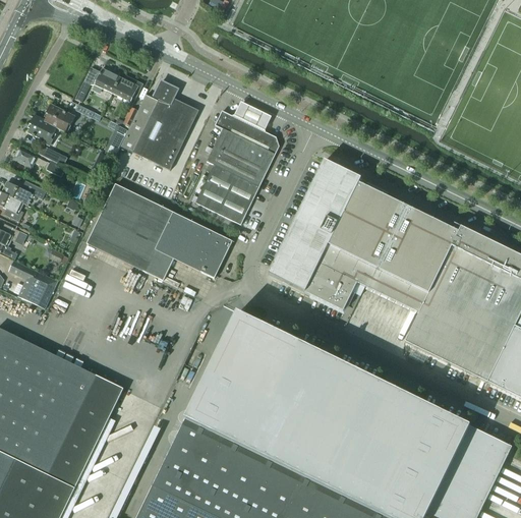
[(113,93),(120,76),(103,67),(101,70),(92,66),(75,98),(81,101),(91,83),(95,83),(113,93)]
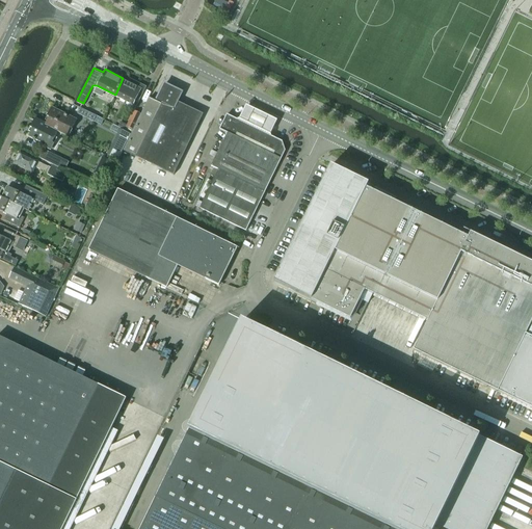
[(128,80),(123,78),(115,95),(134,104),(136,105),(147,84),(130,76),(128,80)]
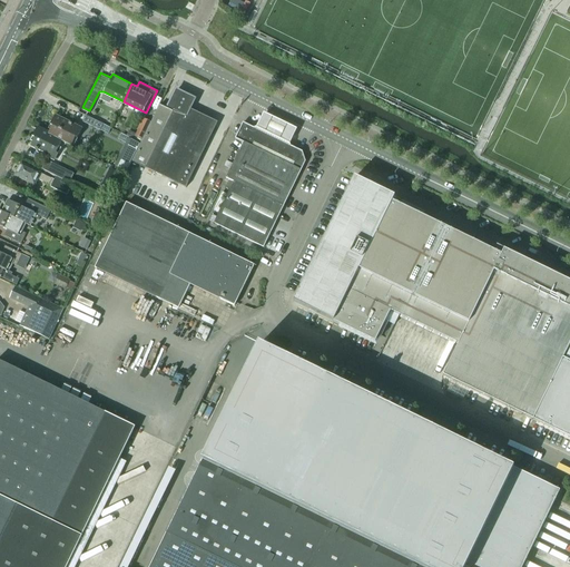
[(217,120),(190,107),(195,97),(177,88),(168,106),(174,108),(173,110),(159,104),(150,120),(143,137),(133,159),(186,185),(217,120)]
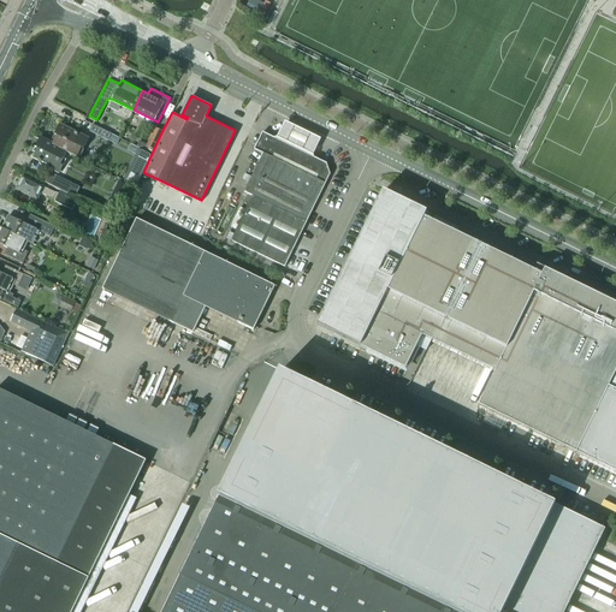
[(321,137),(284,119),(277,135),(313,152),(321,137)]
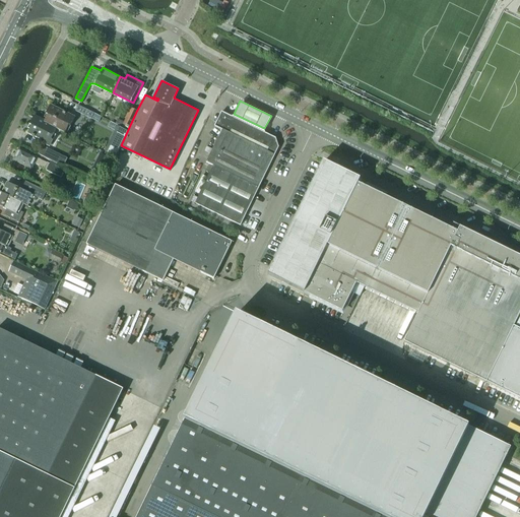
[(78,104),(75,109),(90,117),(93,111),(78,104)]
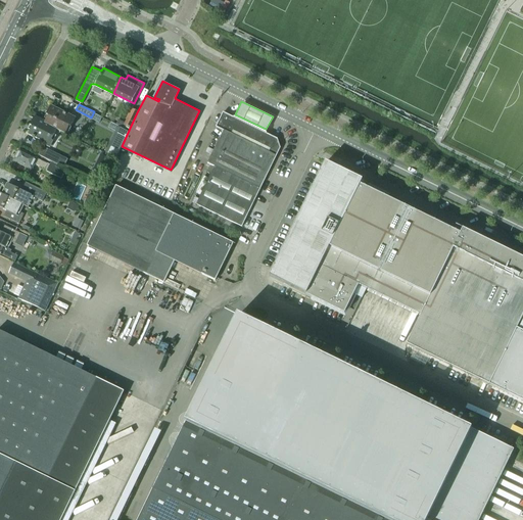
[(65,132),(74,116),(52,105),(45,121),(45,122),(57,128),(65,132)]
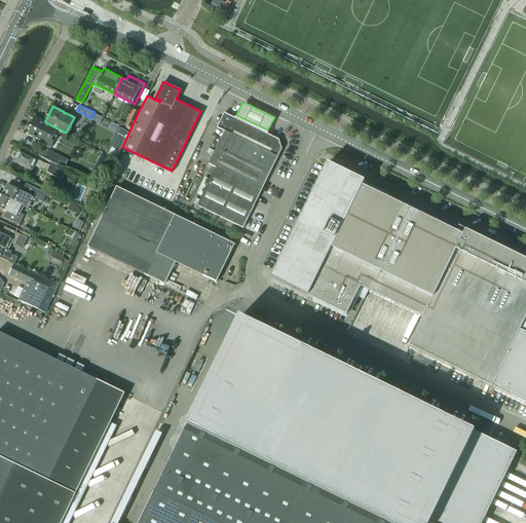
[(132,126),(139,111),(133,108),(125,123),(132,126)]
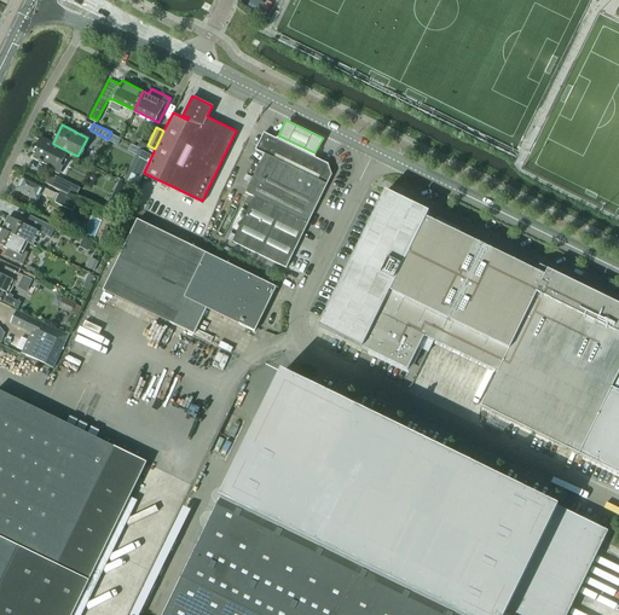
[(254,195),(232,239),(287,266),(328,183),(333,173),(328,161),(264,131),(255,149),(264,152),(246,191),(254,195)]
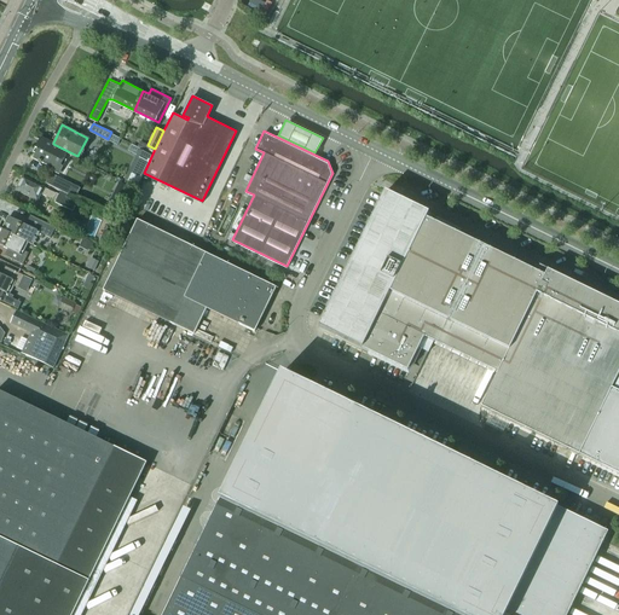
[(58,169),(68,151),(53,144),(53,143),(42,138),(34,156),(58,169)]
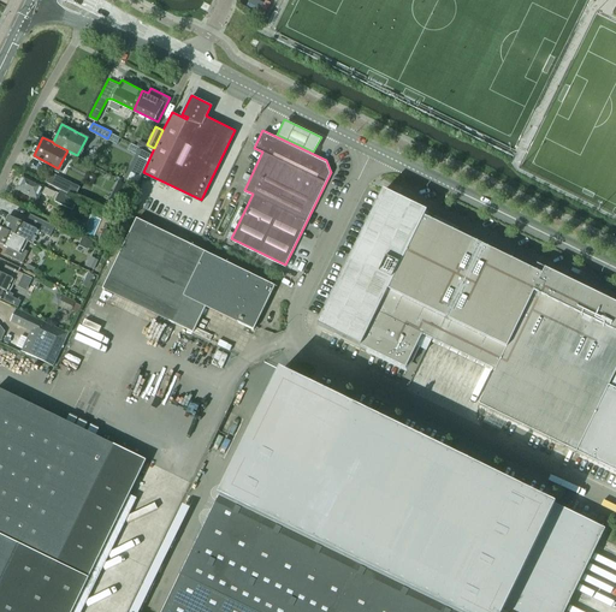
[(138,147),(124,177),(136,183),(140,174),(150,153),(143,149),(138,147)]
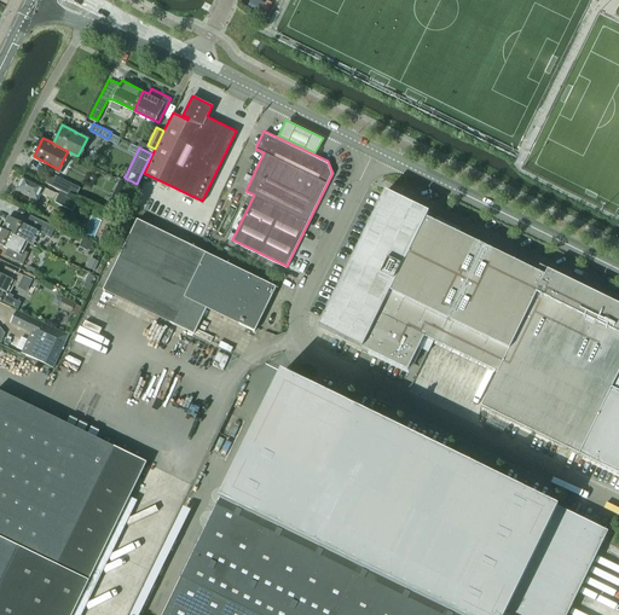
[(68,192),(69,192),(73,183),(50,172),(46,181),(61,189),(68,192)]
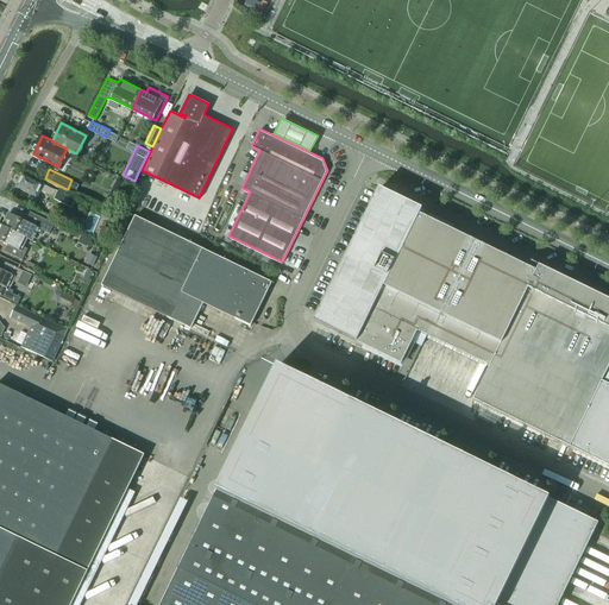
[(52,194),(56,188),(23,172),(18,184),(37,194),(39,188),(52,194)]
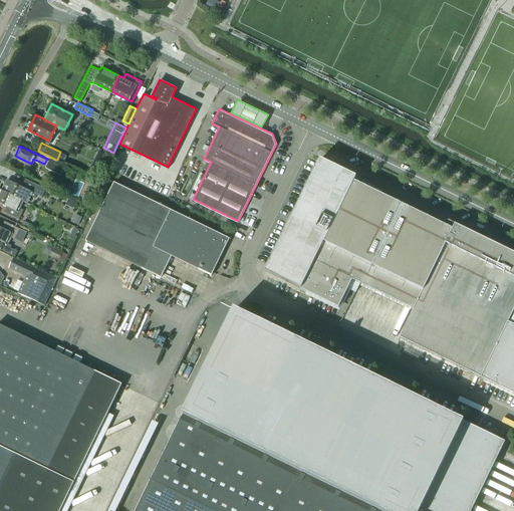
[(56,160),(50,157),(46,166),(61,173),(65,164),(57,160),(56,160)]
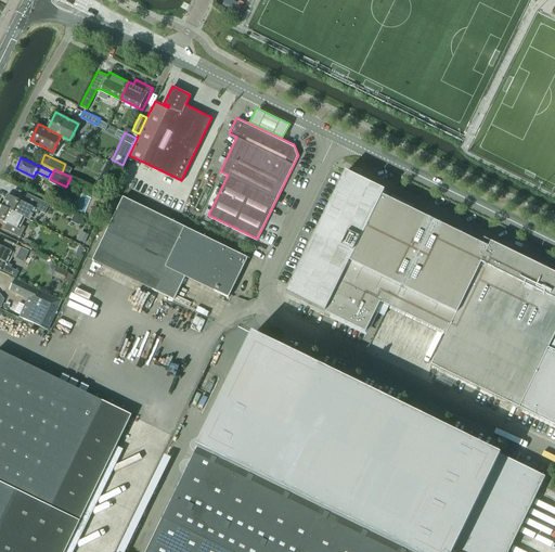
[(519,407),(519,406),(547,347),(554,332),(554,272),(491,242),(489,246),(383,194),(385,190),(384,189),(353,174),(346,170),(328,204),(323,215),(318,227),(310,241),(298,267),(289,284),(285,292),(324,311),(365,331),(381,300),(446,333),(430,363),(518,406),(519,407)]
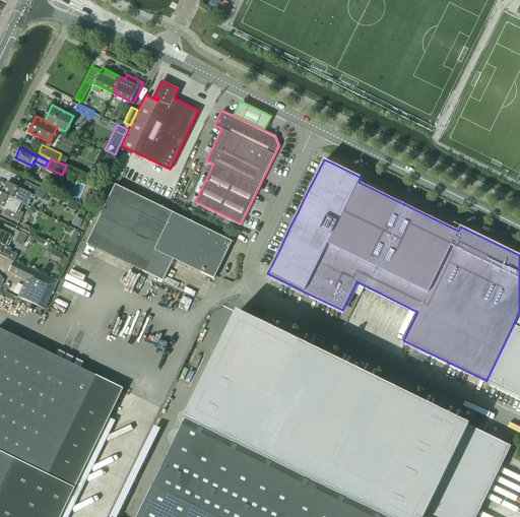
[(96,166),(90,172),(95,178),(102,172),(96,166)]
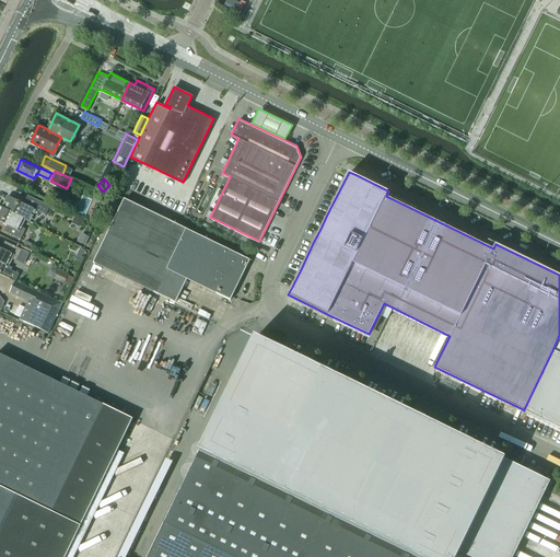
[(50,204),(27,193),(23,201),(10,195),(4,206),(3,207),(26,218),(25,218),(31,220),(34,212),(38,213),(39,210),(46,213),(50,204)]
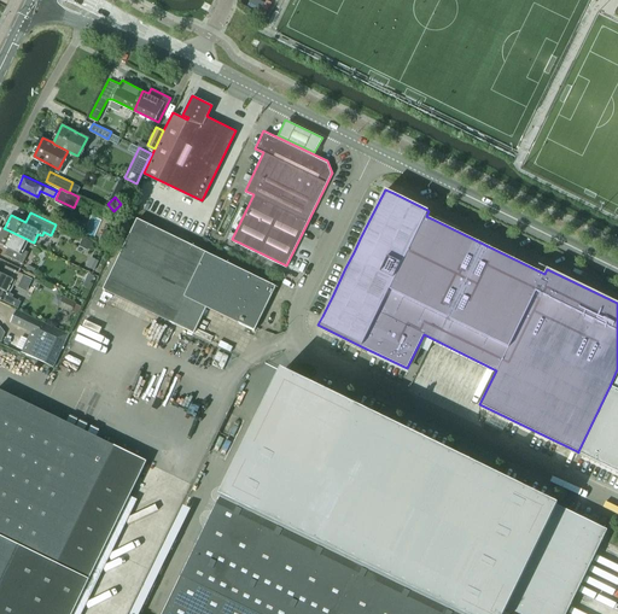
[(254,329),(275,285),(138,217),(103,288),(193,332),(207,307),(254,329)]
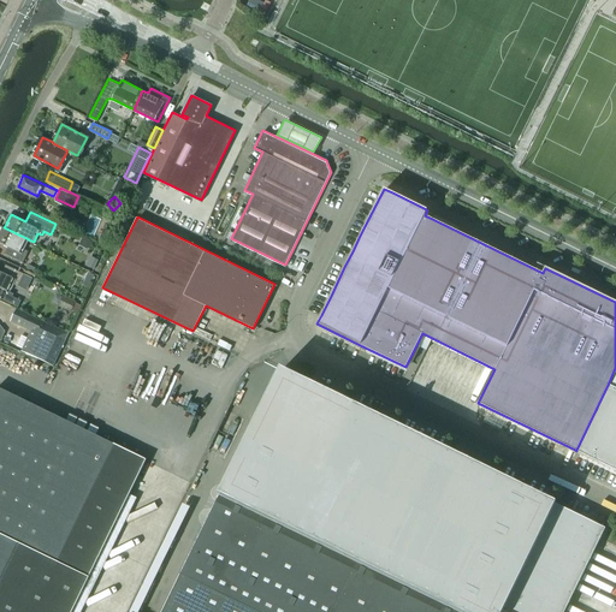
[(23,261),(29,249),(24,248),(28,239),(29,239),(4,227),(5,226),(0,223),(0,241),(7,245),(5,251),(23,261)]
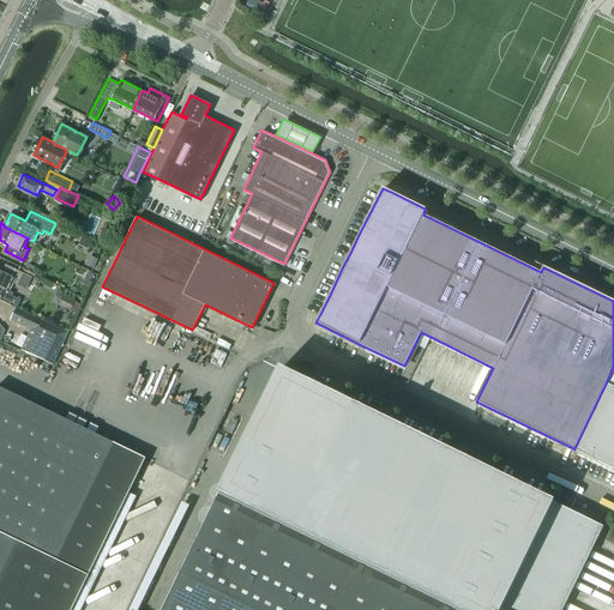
[(103,224),(97,237),(109,242),(115,230),(103,224)]
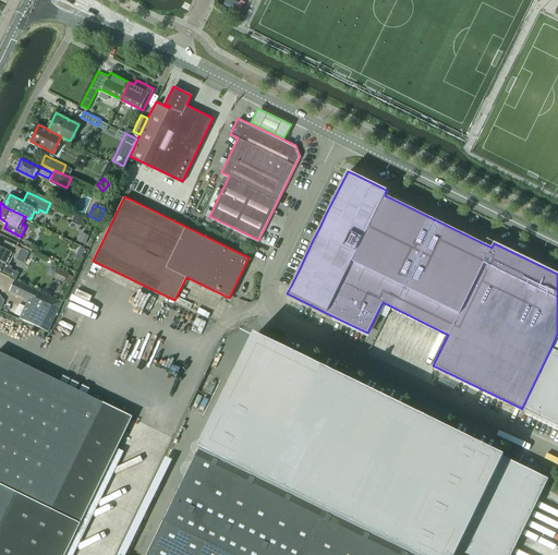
[(75,212),(71,220),(77,224),(82,216),(75,212)]
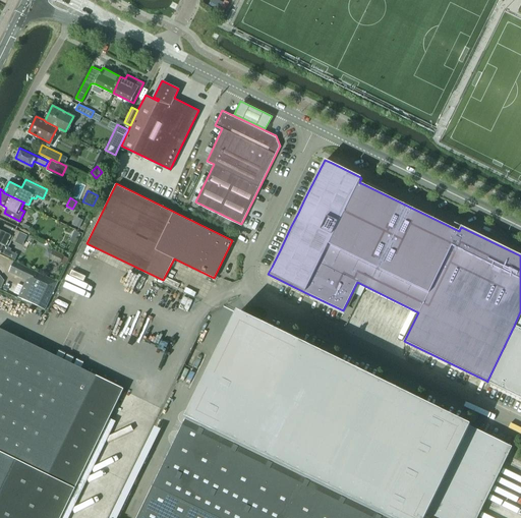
[(0,228),(0,250),(8,254),(10,249),(11,247),(5,244),(8,238),(14,240),(19,230),(4,223),(1,229),(0,228)]
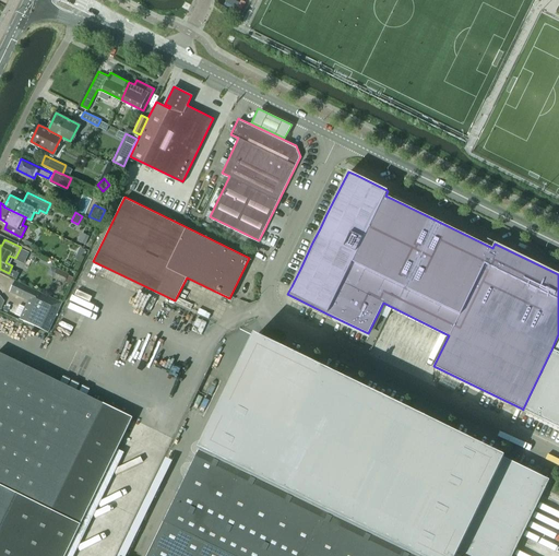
[(68,273),(68,272),(57,267),(52,276),(64,282),(64,280),(68,273)]
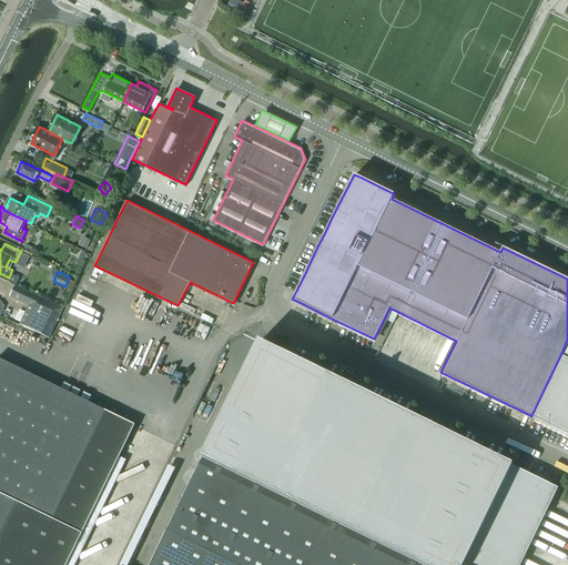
[(69,278),(66,284),(71,286),(74,280),(69,278)]
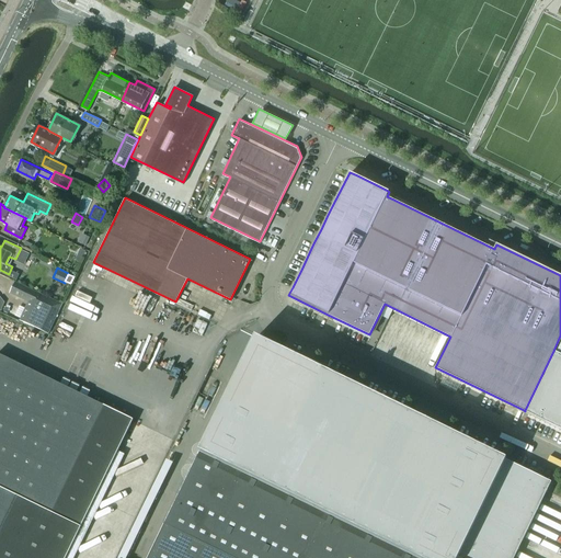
[(15,280),(10,291),(29,299),(25,306),(20,304),(14,314),(20,316),(20,318),(33,325),(48,331),(61,303),(47,295),(15,280)]
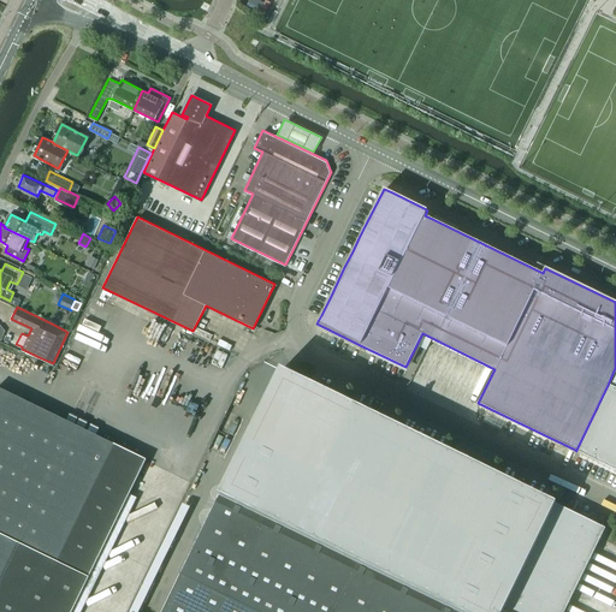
[(563,611),(605,527),(280,369),(227,476),(219,494),(461,611),(563,611)]
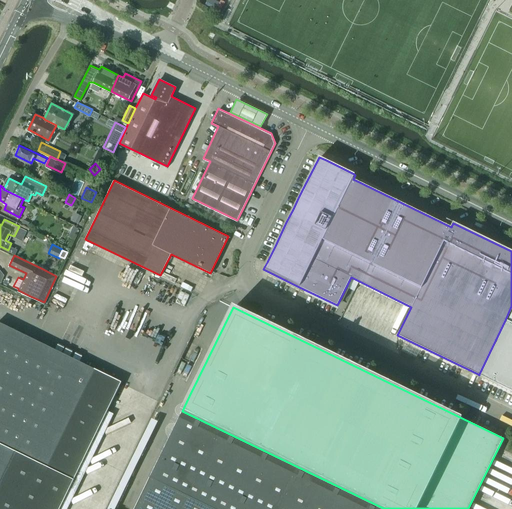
[(479,374),(511,390),(511,323),(505,320),(479,374)]
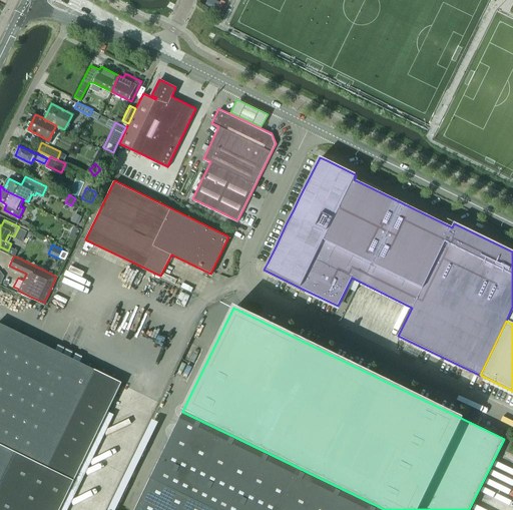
[(0,509),(59,509),(121,383),(95,370),(0,322),(0,509)]
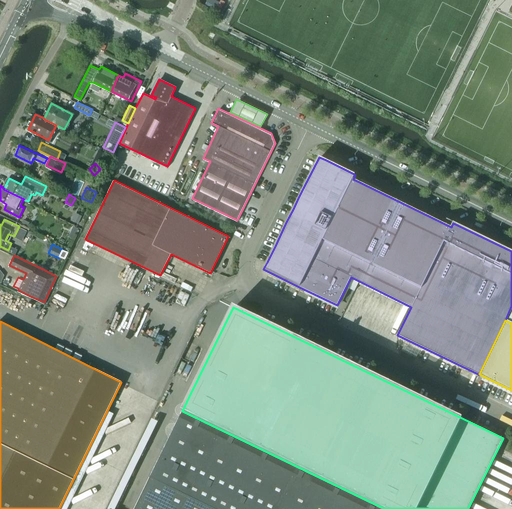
[(383,508),(182,411),(133,508),(383,508)]
